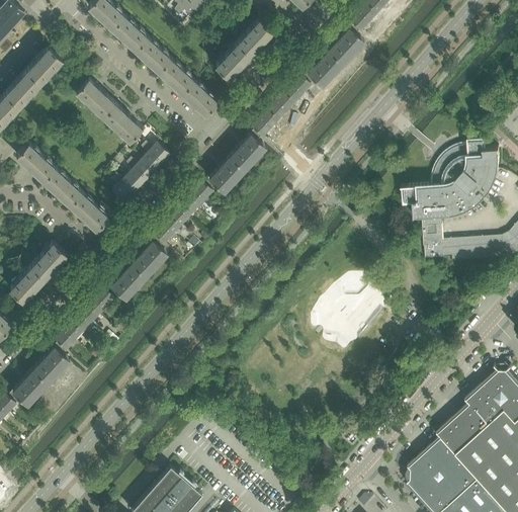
[(111,30),(123,17),(104,0),(96,0),(88,9),(111,30)]
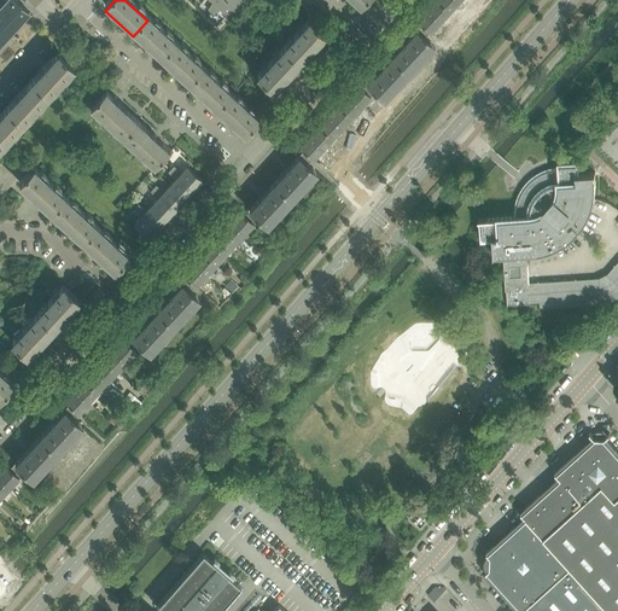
[(210,19),(227,0),(210,0),(208,3),(214,9),(208,16),(210,19)]
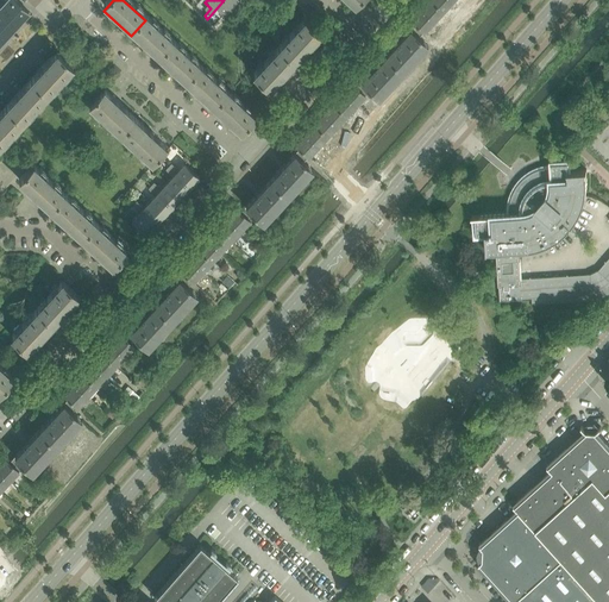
[(231,0),(224,0),(207,19),(211,22),(218,16),(224,20),(238,5),(237,5),(231,0)]
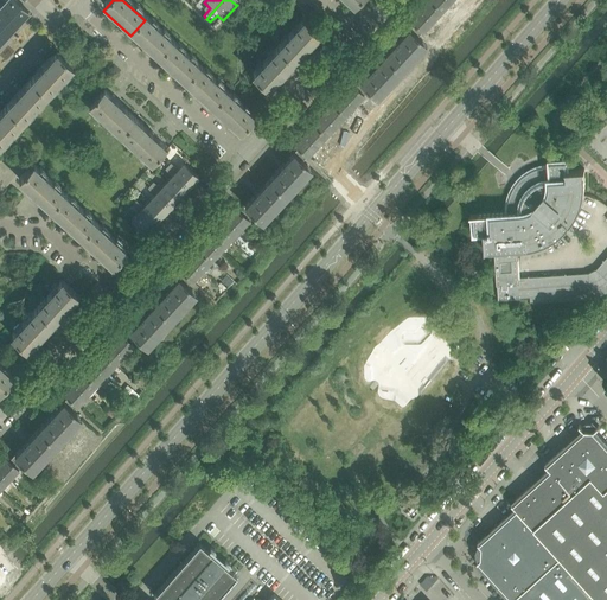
[(340,0),(352,11),(362,0),(340,0)]
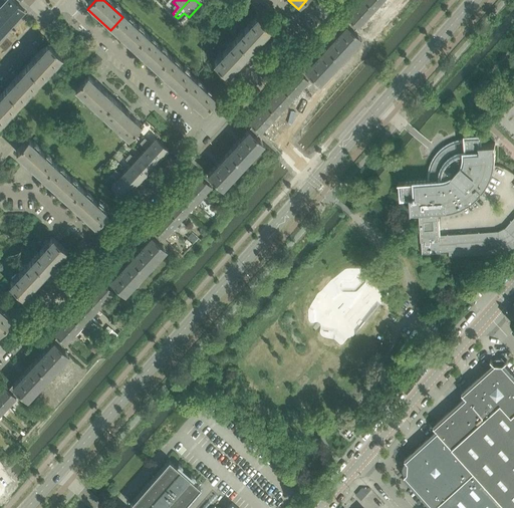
[(10,2),(2,11),(16,24),(24,16),(10,2)]
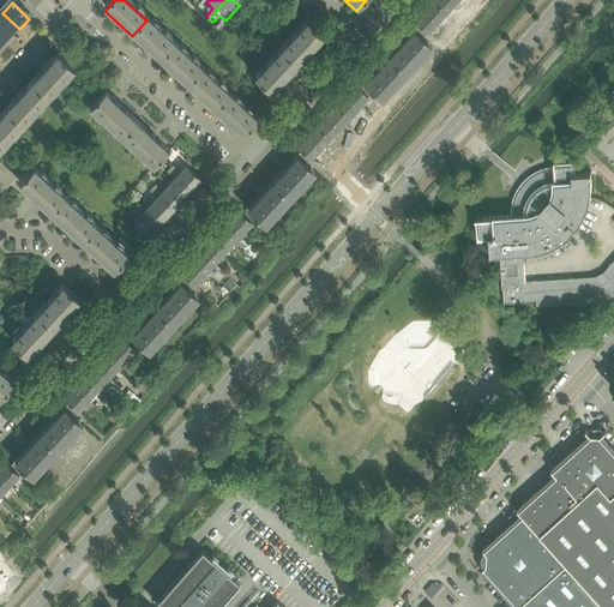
[(2,13),(0,14),(0,28),(11,38),(19,29),(2,13)]
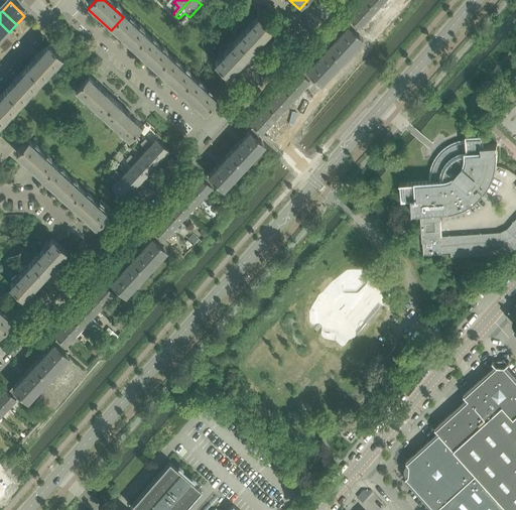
[(123,17),(111,30),(134,51),(146,38),(123,17)]
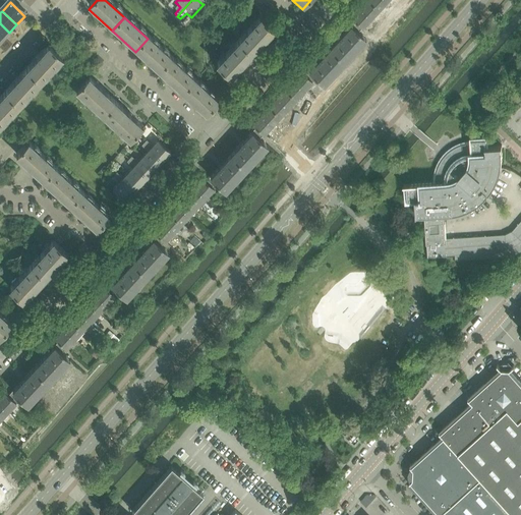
[(0,23),(0,39),(2,41),(9,33),(0,23)]
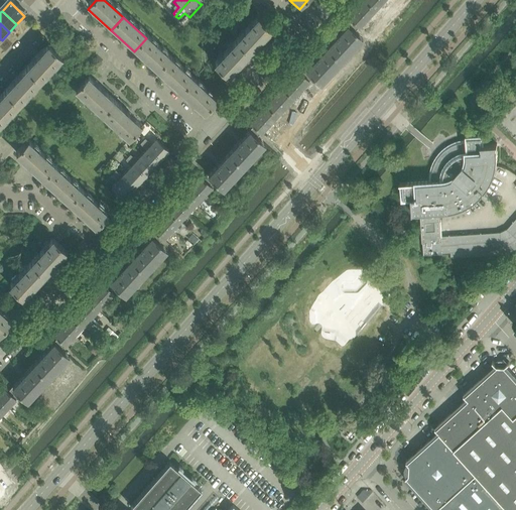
[(134,51),(137,54),(148,66),(157,74),(169,59),(146,38),(134,51)]
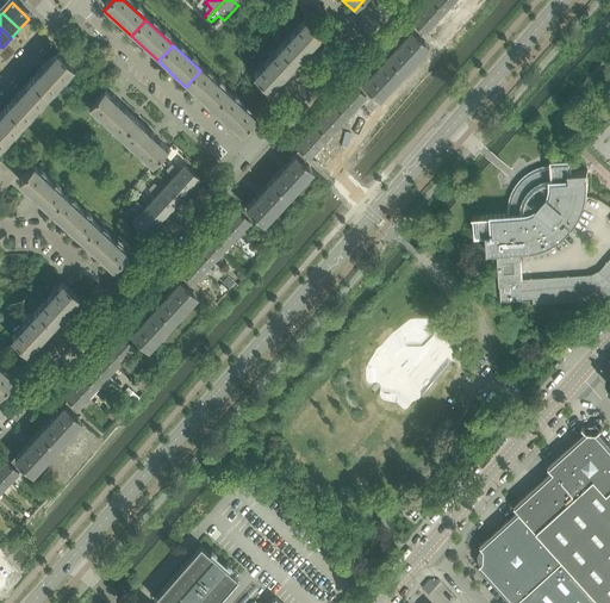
[(57,58),(32,86),(48,100),(73,73),(57,58)]
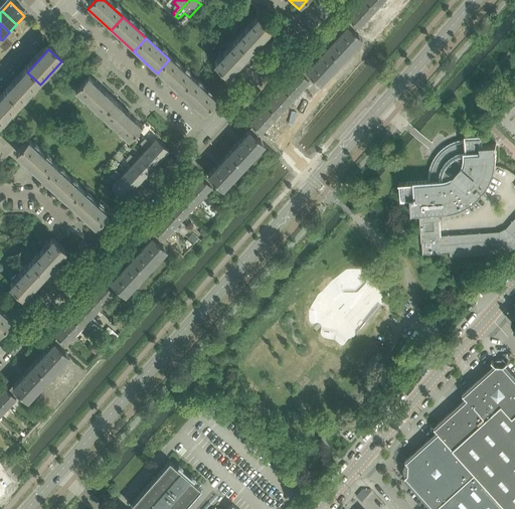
[(167,82),(171,87),(180,95),(192,81),(169,59),(157,73),(167,82)]
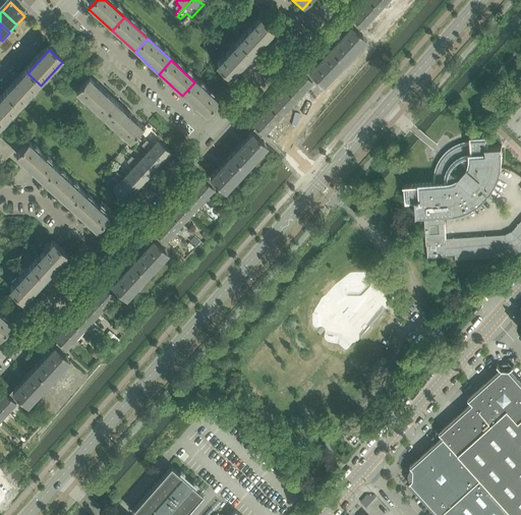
[(5,97),(19,109),(41,86),(27,73),(5,97)]
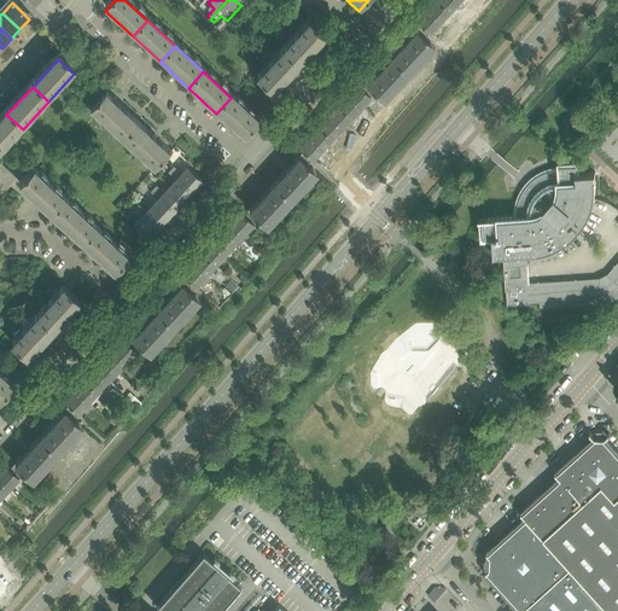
[(136,126),(129,120),(105,97),(91,112),(122,141),(136,126)]
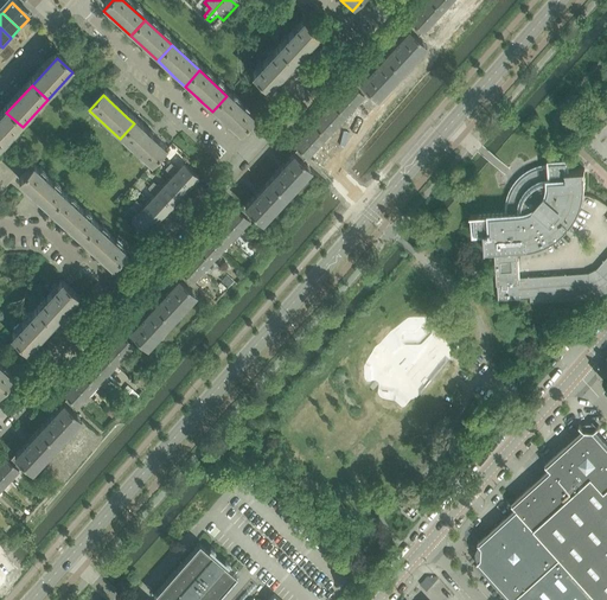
[(212,112),(228,126),(240,136),(254,121),(227,96),(212,112)]
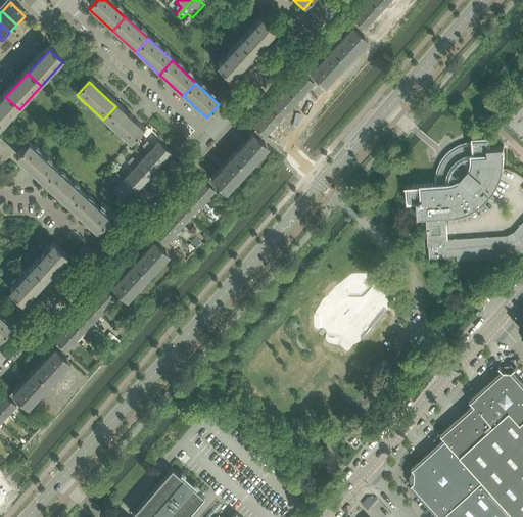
[(0,102),(0,130),(19,109),(5,97),(0,102)]
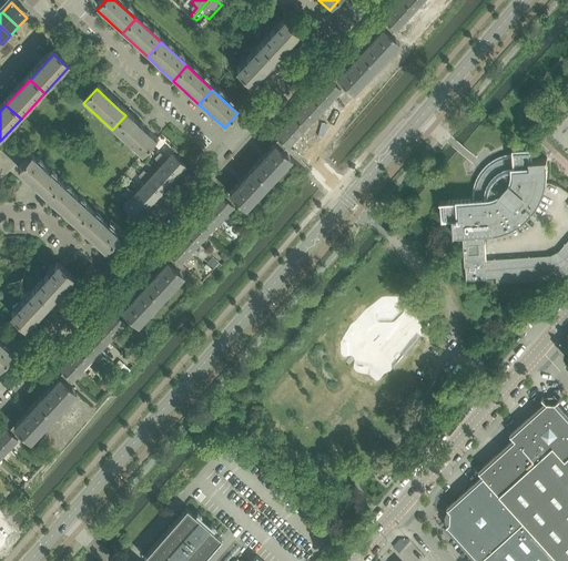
[(154,142),(139,128),(125,115),(112,130),(141,156),(154,142)]
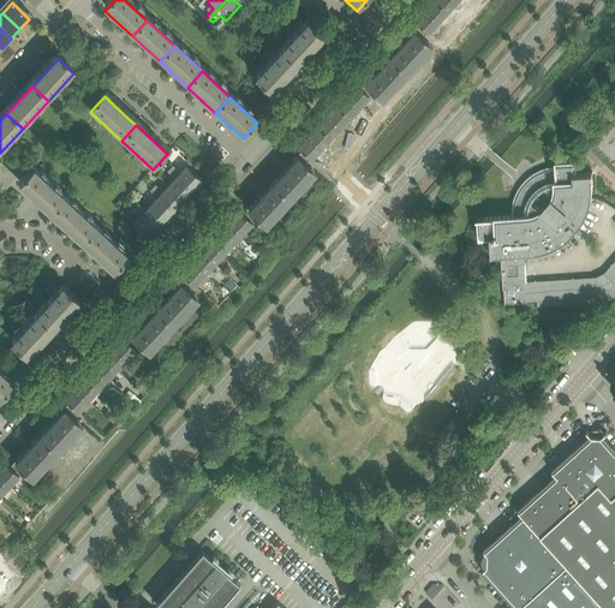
[(298,162),(284,177),(273,189),(291,204),(315,178),(298,162)]
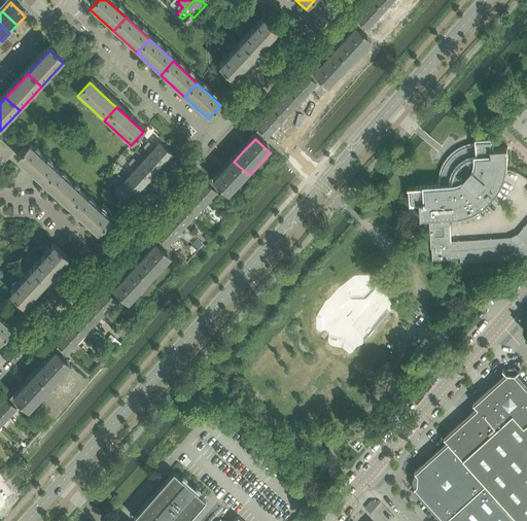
[(483,267),(481,245),(459,246),(459,250),(451,251),(449,221),(456,220),(460,220),(465,219),(470,217),(476,215),(480,213),(484,210),(488,207),(493,203),(491,201),(493,199),(494,201),(497,198),(499,194),(502,188),(504,184),(505,180),(506,175),(507,169),(507,166),(507,163),(507,157),(507,153),(507,152),(492,153),(492,145),(477,146),(477,143),(476,143),(477,150),(472,150),(469,151),(465,152),(462,154),(459,157),(455,159),(456,164),(451,169),(446,169),(444,173),(443,176),(442,180),(441,183),(441,187),(441,190),(408,193),(408,194),(411,194),(412,209),(420,208),(421,223),(422,223),(422,222),(429,222),(431,253),(432,266),(460,265),(460,268),(483,267)]
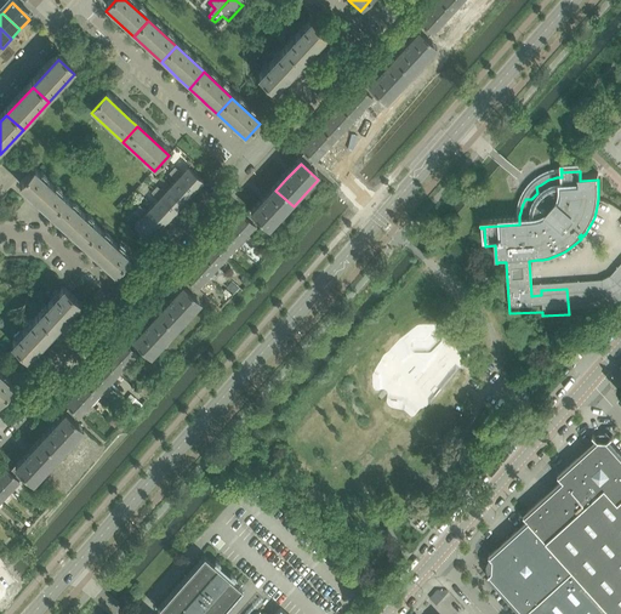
[(51,220),(66,203),(34,174),(20,189),(51,220)]
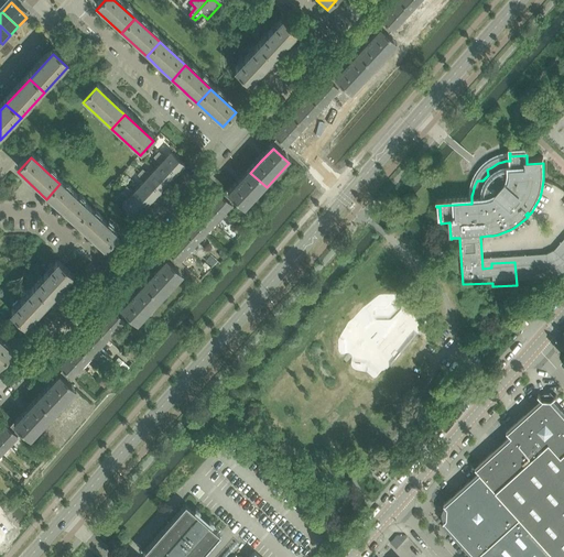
[(155,161),(176,179),(184,171),(185,171),(171,157),(165,163),(159,157),(155,161)]
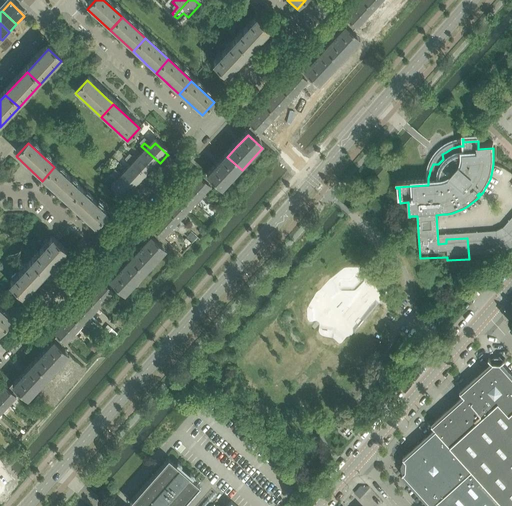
[(160,163),(141,146),(139,148),(145,154),(140,159),(153,171),(160,163)]
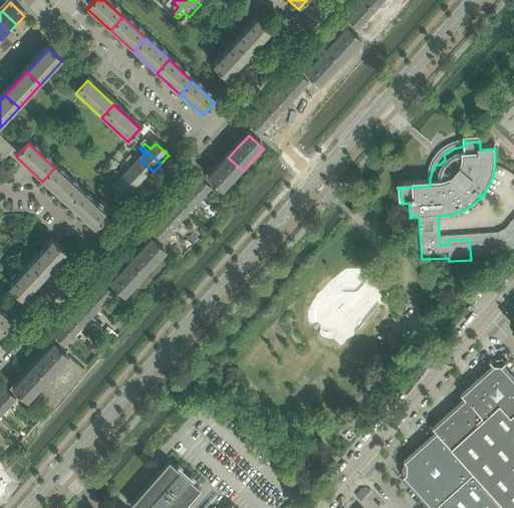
[(228,158),(216,170),(207,180),(222,194),(243,171),(228,158)]
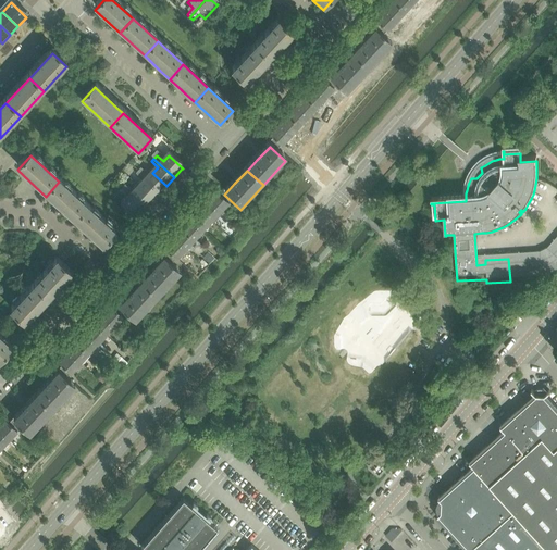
[(138,176),(148,185),(159,195),(166,186),(152,173),(148,178),(140,173),(138,176)]
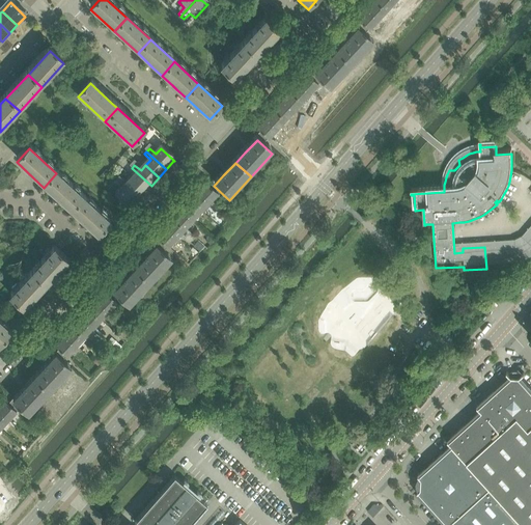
[(135,176),(130,182),(143,194),(151,186),(141,176),(132,168),(130,170),(135,176)]
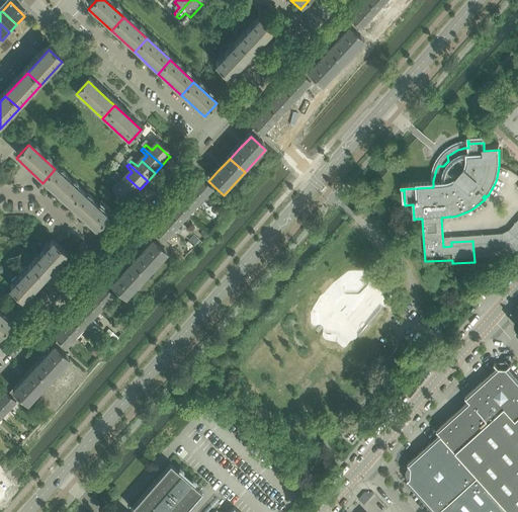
[(55,169),(42,183),(69,207),(81,193),(55,169)]
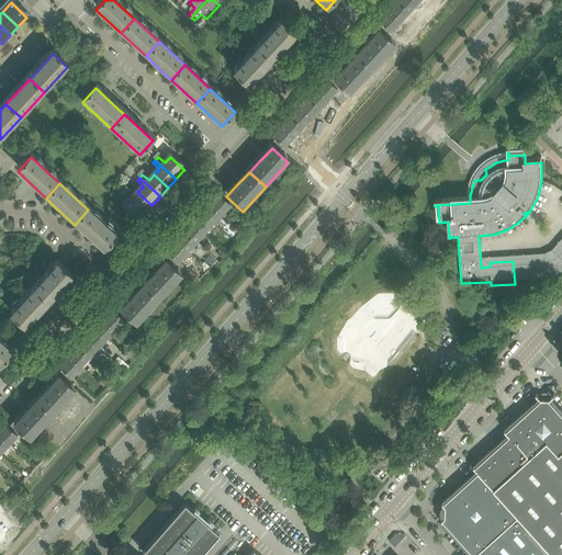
[(123,195),(144,214),(152,205),(137,192),(133,197),(125,192),(123,195)]
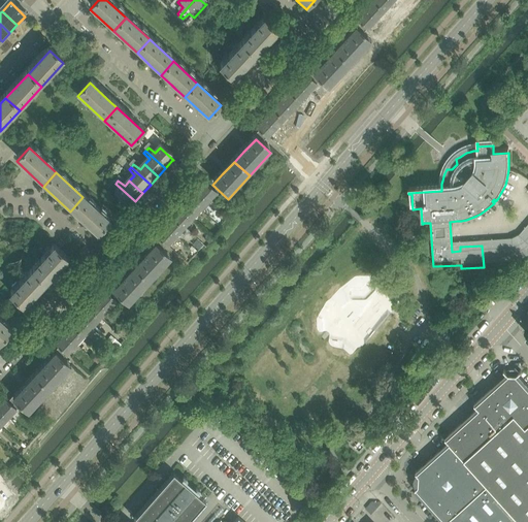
[(135,201),(116,184),(113,186),(119,192),(114,197),(127,209),(128,209),(135,201)]
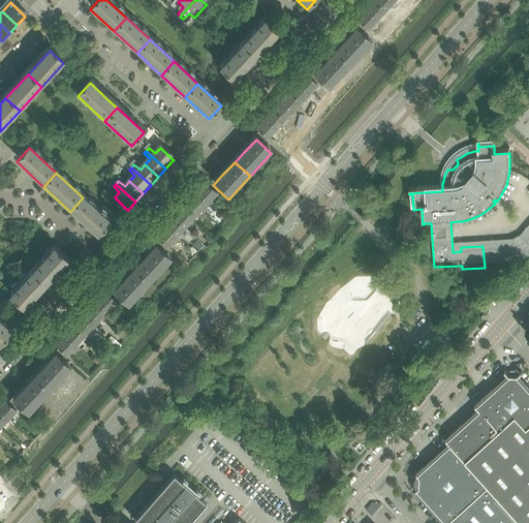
[(197,195),(209,206),(217,197),(205,186),(197,195)]
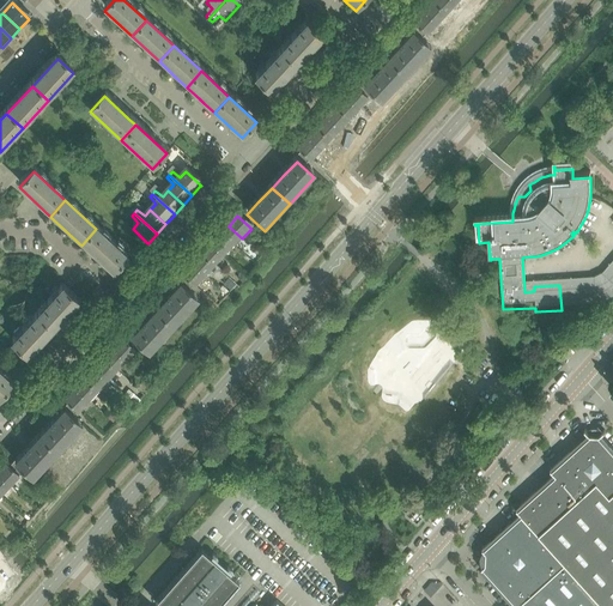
[(242,238),(229,226),(219,236),(232,249),(242,238)]
